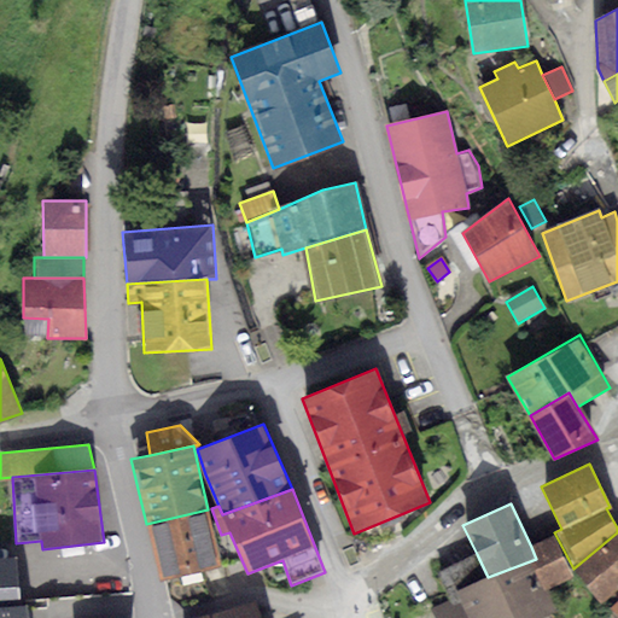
[(208,509),(146,524),(159,583),(222,567),(208,509)]
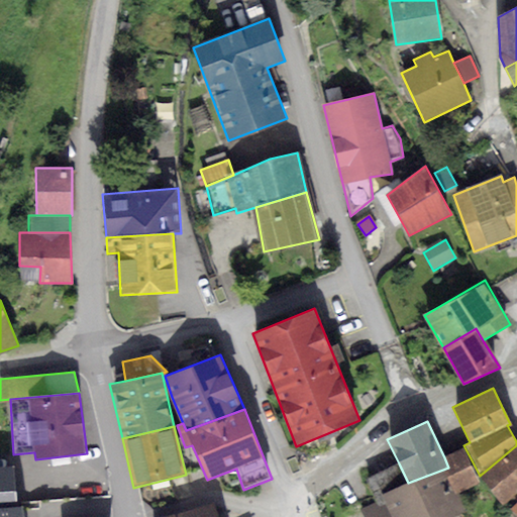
[(516,445),(480,476),(502,505),(516,492),(516,445)]
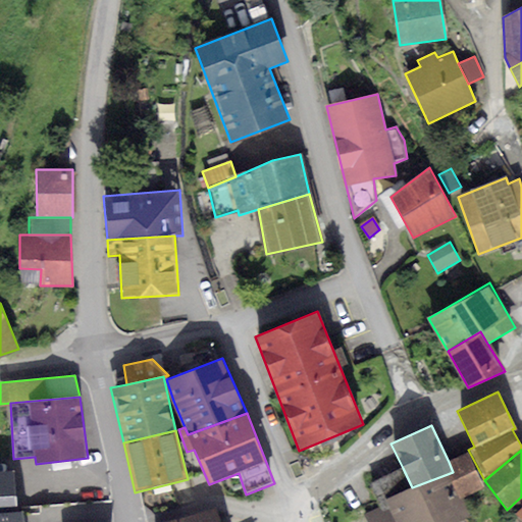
[(468,453),(449,462),(453,472),(464,498),(484,486),(468,453)]
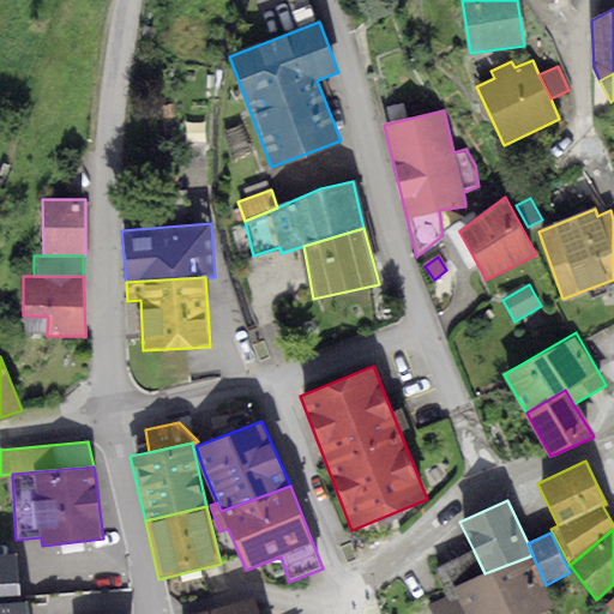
[(29,613),(19,547),(0,548),(0,613),(29,613)]
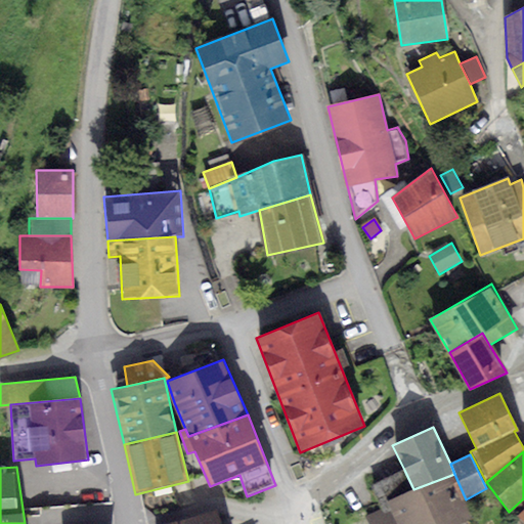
[(404,470),(372,485),(379,503),(387,499),(413,489),(404,470)]
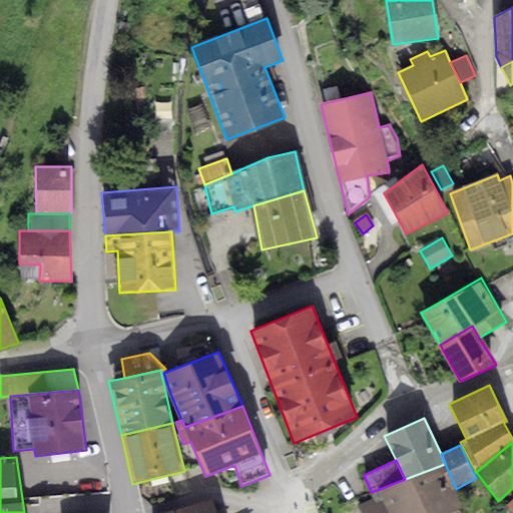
[(405,479),(379,489),(381,494),(389,512),(452,512),(463,508),(456,489),(445,464),(405,479)]
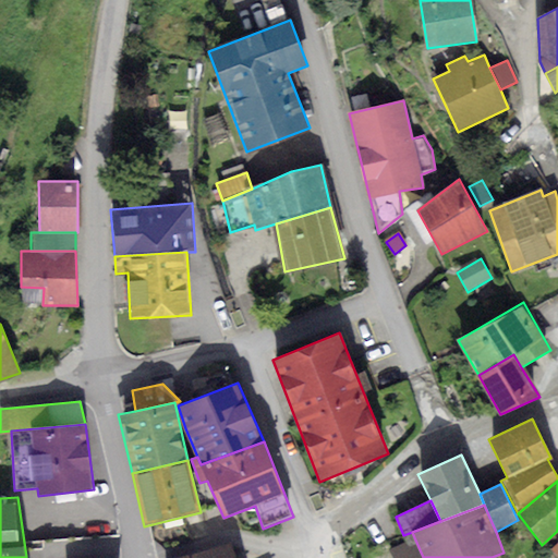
[(423,557),(414,537),(388,550),(391,557),(423,557)]
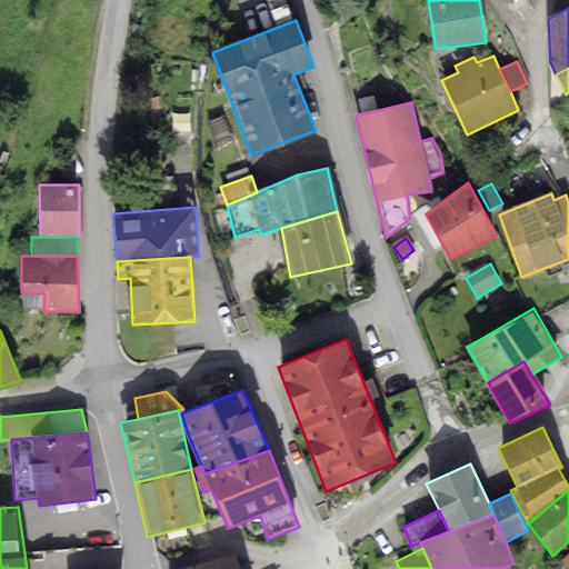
[(240,568),(237,556),(188,568),(240,568)]
